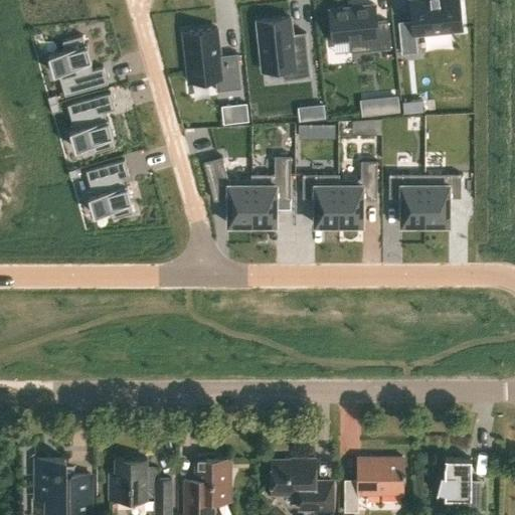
[(409,0),(412,19),(398,21),(401,52),(416,51),(415,32),(462,28),(458,0),(409,0)]
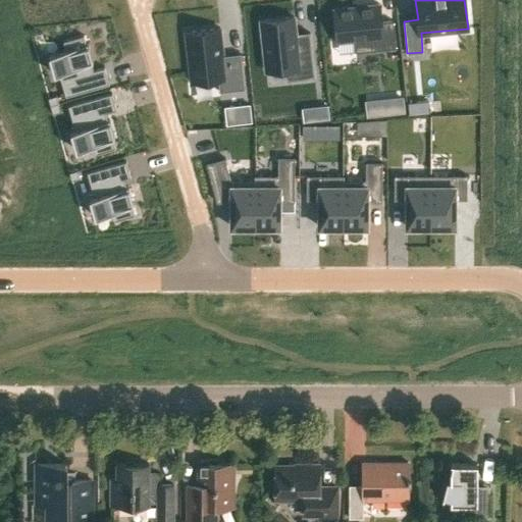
[(379,4),(333,8),(337,41),(354,39),(355,51),(396,47),(394,20),(381,22),(379,4)]
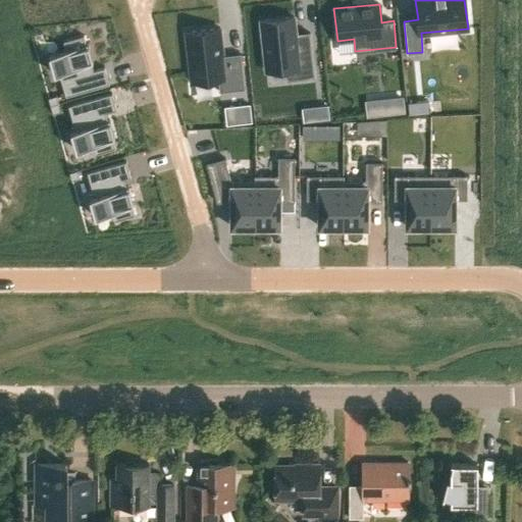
[(260,20),(265,70),(285,68),(286,80),(314,76),(310,33),(296,35),(294,16),(260,20)]
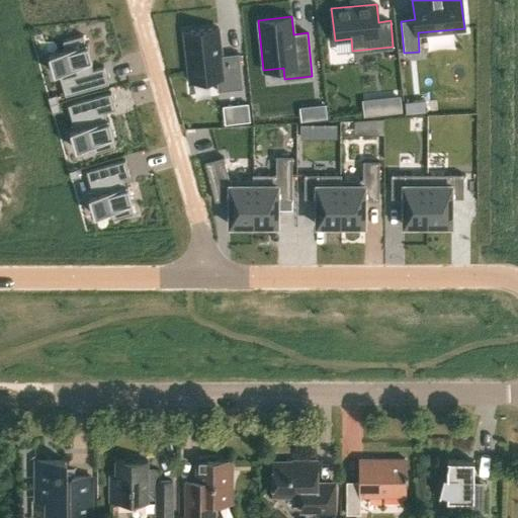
[(216,78),(218,91),(243,88),(239,53),(221,55),(218,27),(184,31),(189,81),(216,78)]
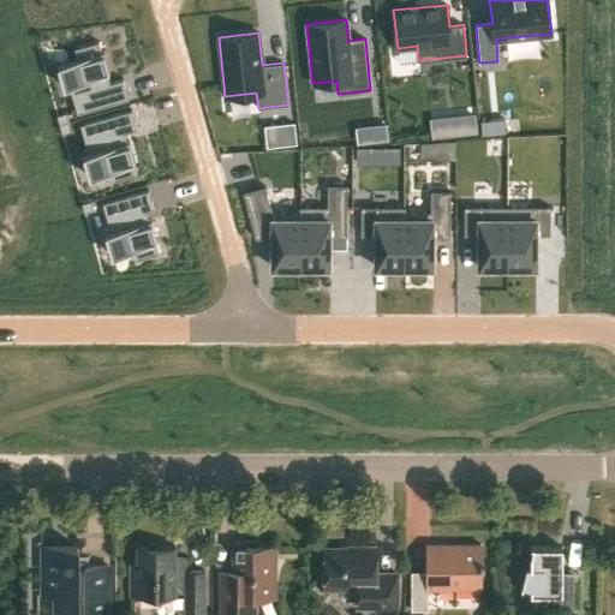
[(77,58),(58,63),(64,87),(70,85),(77,113),(129,99),(123,79),(109,83),(108,75),(109,73),(103,51),(101,51),(99,41),(75,48),(77,58)]
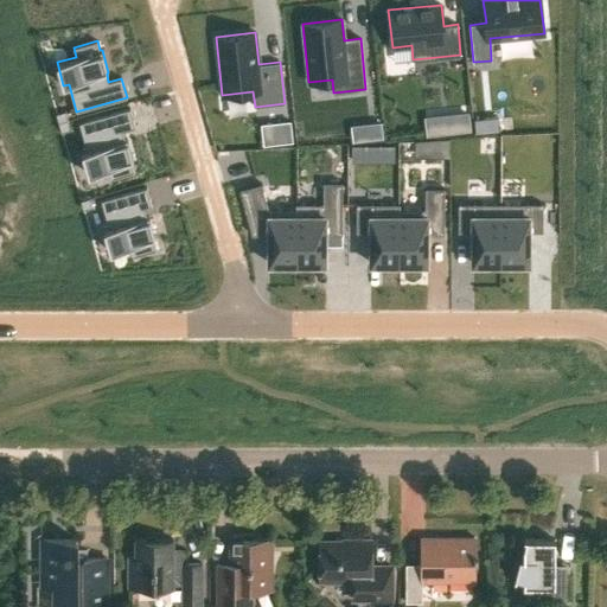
[(131,108),(80,122),(87,149),(82,151),(88,174),(108,168),(110,178),(134,172),(132,163),(133,161),(127,139),(125,139),(122,131),(135,127),(131,108)]
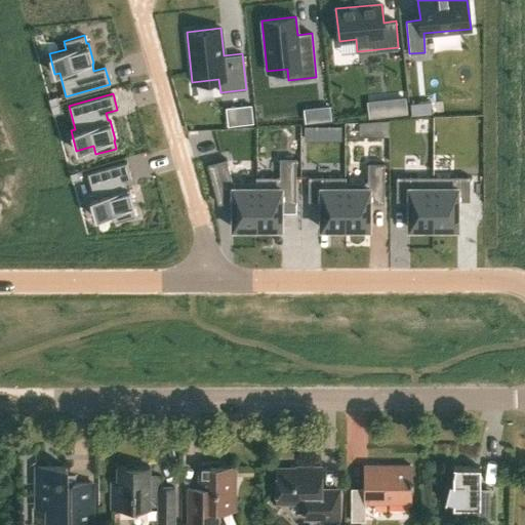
[(56,95),(48,97),(50,106),(58,104),(56,95)]
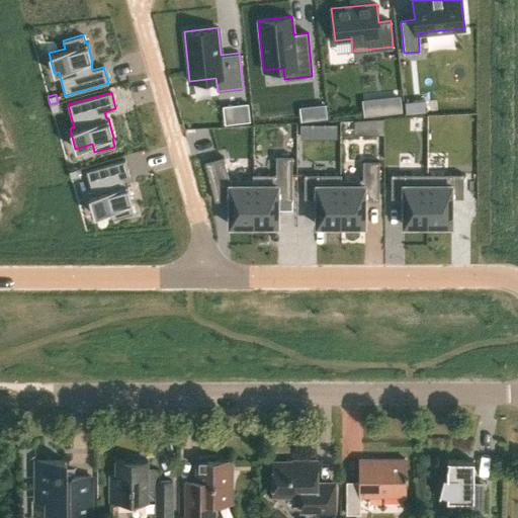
[(399,97),(381,99),(383,113),(401,111),(399,97)]
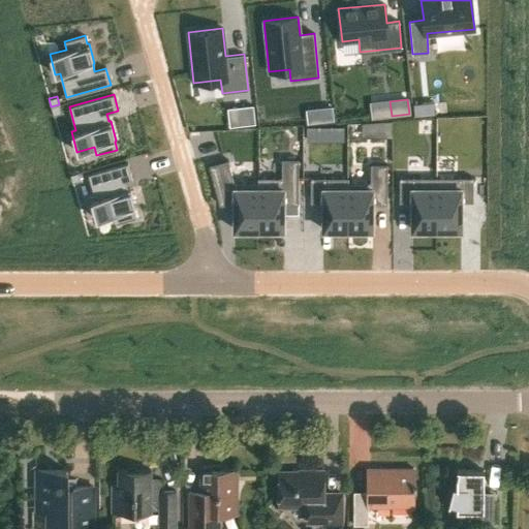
[(414,116),(435,115),(434,101),(413,103),(414,116)]
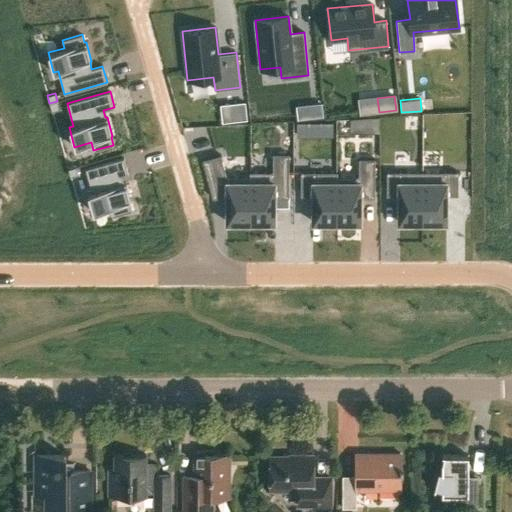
[(57,101),(49,103),(52,111),(59,109),(57,101)]
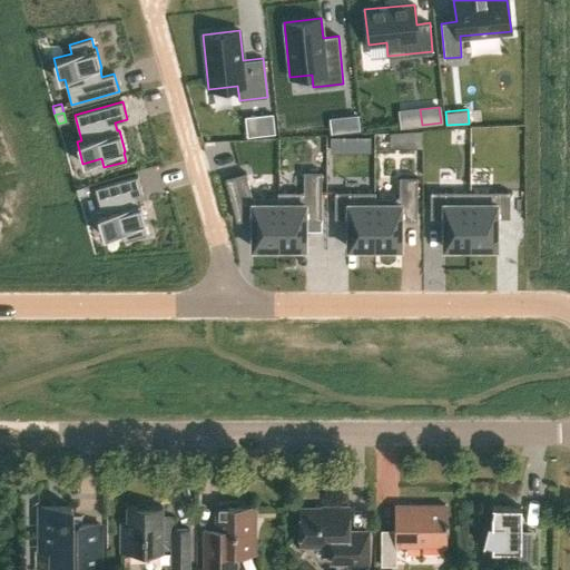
[(272,114),(245,117),(247,136),(274,133),(272,114)]
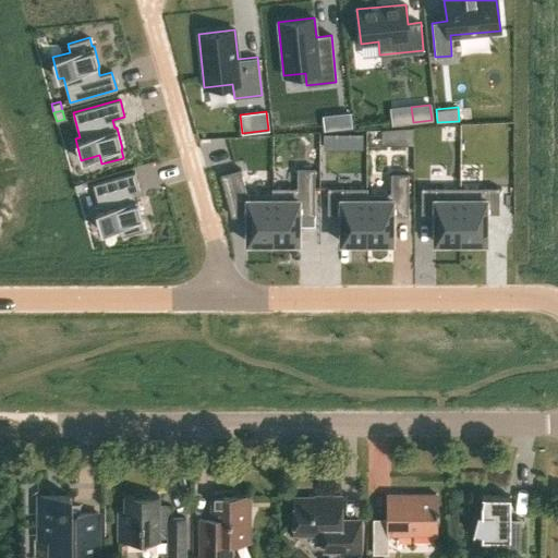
[(350,113),(340,114),(341,126),(351,125),(350,113)]
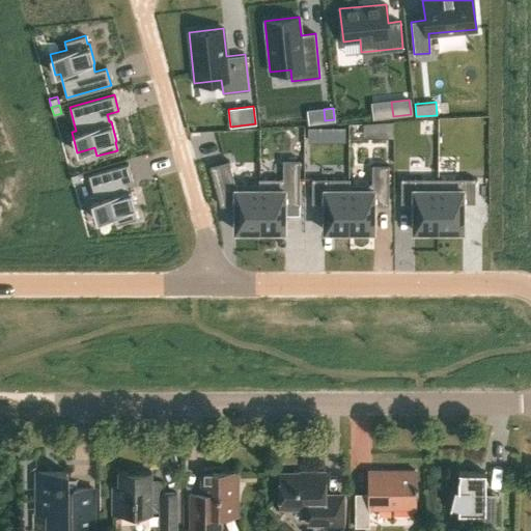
[(320,139),(320,127),(308,127),(307,139),(320,139)]
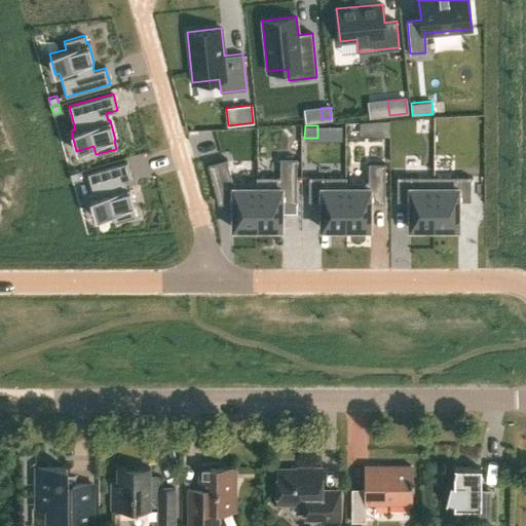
[(226,158),(208,163),(218,203),(232,203),(233,228),(257,228),(257,177),(256,177),(256,181),(232,181),(226,158)]
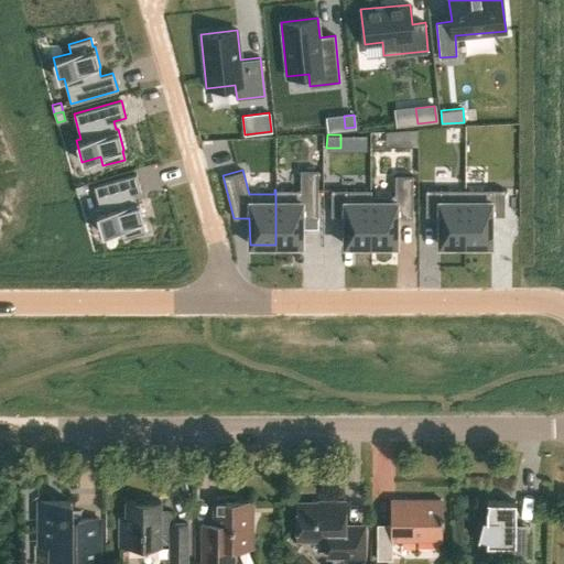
[(275,190),(275,245),(302,245),(302,218),(317,218),(317,170),(300,170),(300,190),(275,190)]
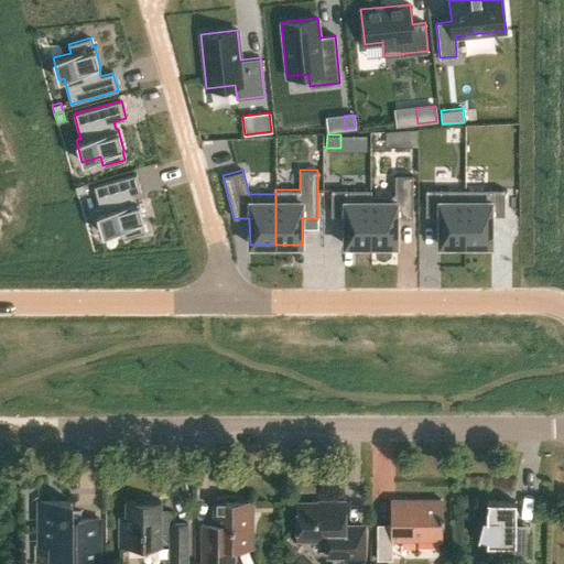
[(136,174),(94,186),(100,212),(96,213),(101,234),(120,229),(122,238),(144,232),(142,223),(143,223),(138,202),(136,202),(133,194),(140,192),(136,174)]
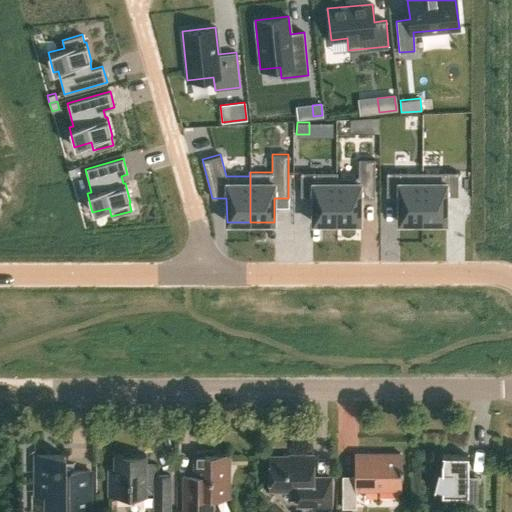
[(336,171),(336,222),(360,222),(360,197),(374,198),(374,158),(359,158),(358,176),(337,176),(337,171),(336,171)]
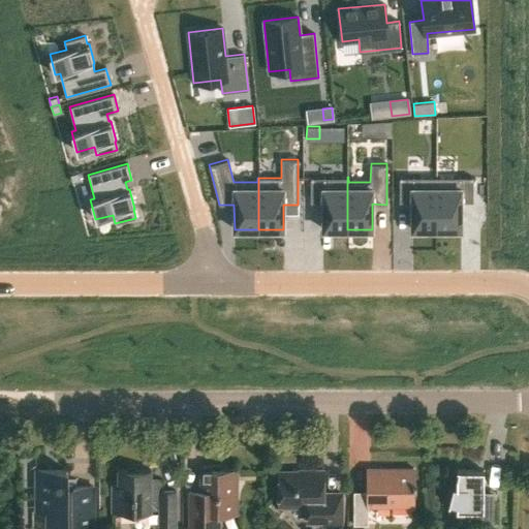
[(79,172),(70,175),(72,182),(81,180),(79,172)]
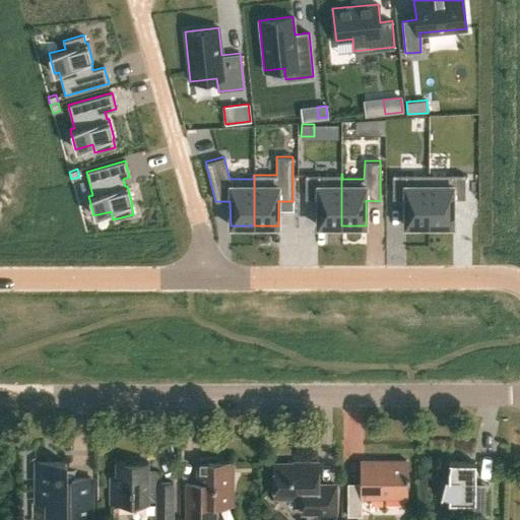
[(305,175),(306,198),(317,198),(318,225),(341,225),(341,174),(305,175)]
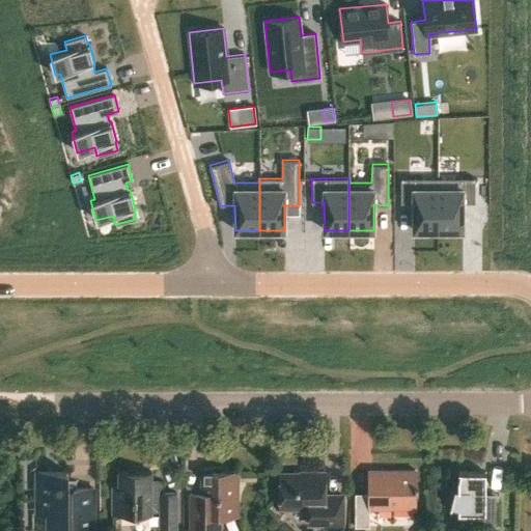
[(400,177),(400,202),(413,202),(413,230),(438,229),(438,178),(400,177)]
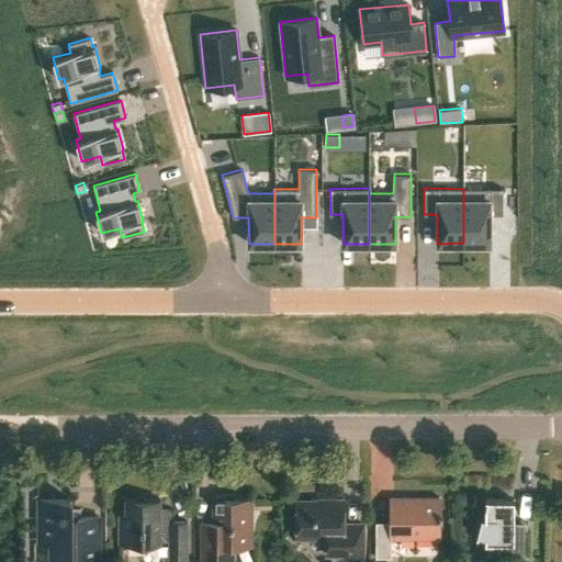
[(463,189),(463,243),(490,243),(490,214),(503,214),(503,189),(463,189)]
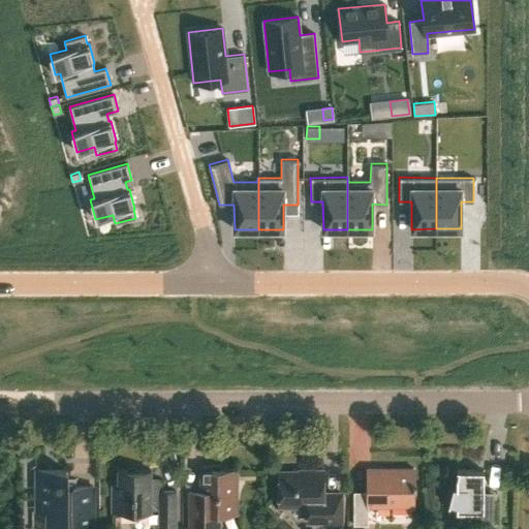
[(413,504),(413,468),(368,468),(368,492),(353,492),(353,525),(368,525),(368,504),(413,504)]
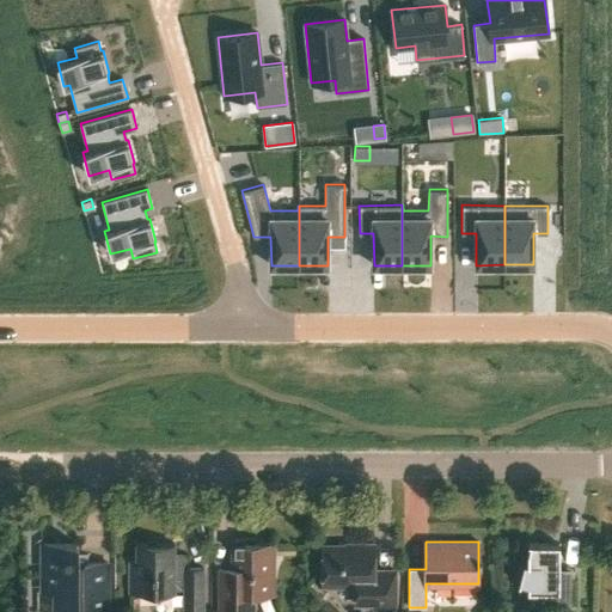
[(518,583),(527,586),(527,592),(548,592),(548,607),(574,607),(574,576),(560,576),(560,544),(532,544),(528,543),(528,544),(530,545),(527,552),(527,563),(525,563),(524,563),(518,583)]
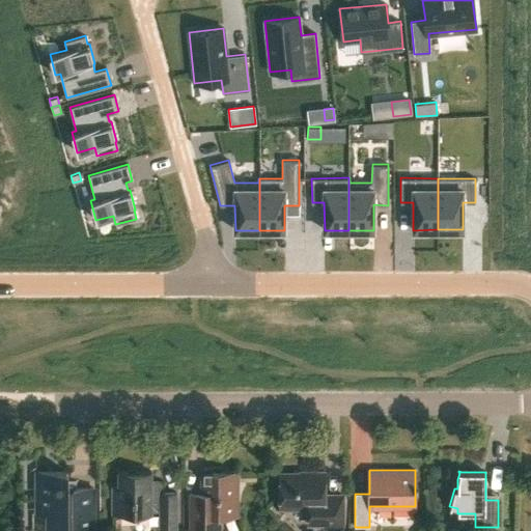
[(37,510),(32,510),(33,529),(73,529),(73,530),(92,530),(93,488),(74,488),(74,481),(67,481),(67,472),(36,472),(37,510)]
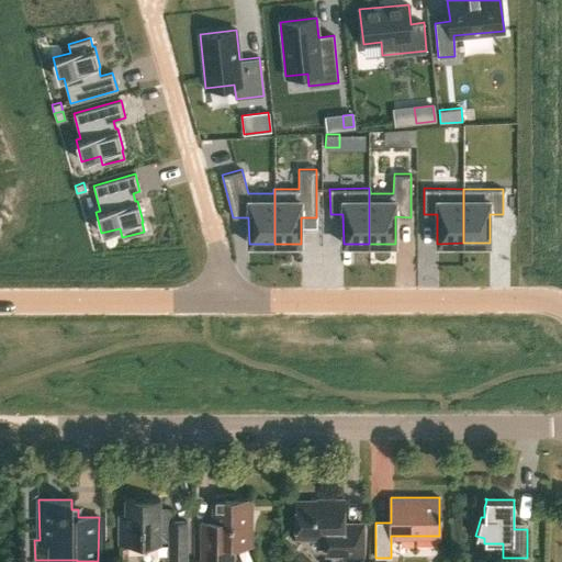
[(169,541),(169,561),(187,561),(187,521),(170,521),(170,509),(160,509),(160,499),(125,499),(125,515),(123,515),(123,528),(125,528),(125,543),(160,543),(160,541),(169,541)]
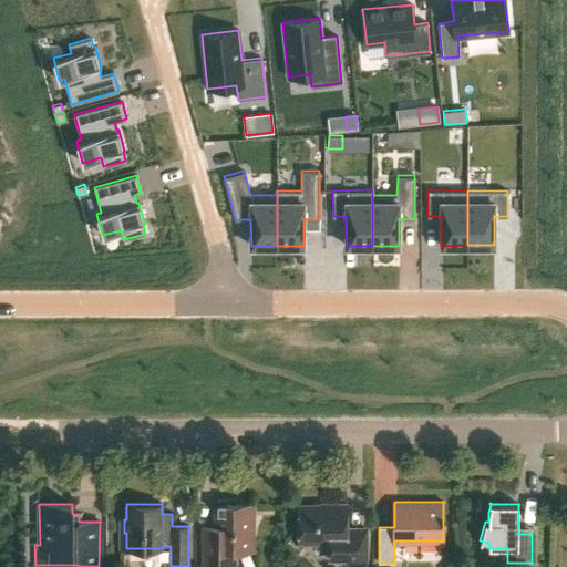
[(218,504),(218,534),(204,534),(204,566),(234,566),(234,552),(256,552),(256,504),(218,504)]
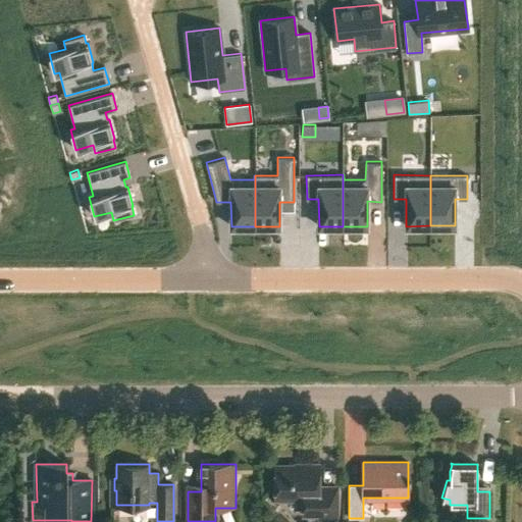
[(318,515),(318,518),(336,518),(336,486),(319,486),(319,464),(308,464),(305,466),(274,466),(274,499),(302,499),(302,515),(318,515)]
